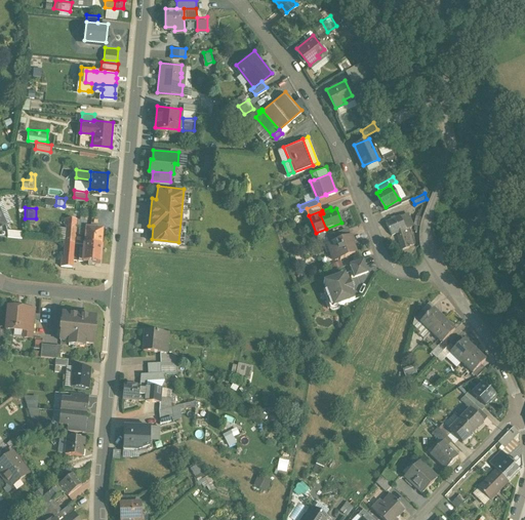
[(406,211),(399,214),(404,227),(408,225),(412,223),(406,211)]
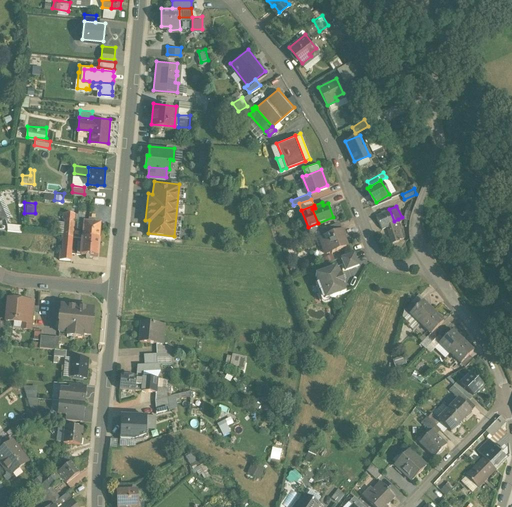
[(389,209),(376,215),(382,227),(386,225),(394,221),(389,209)]
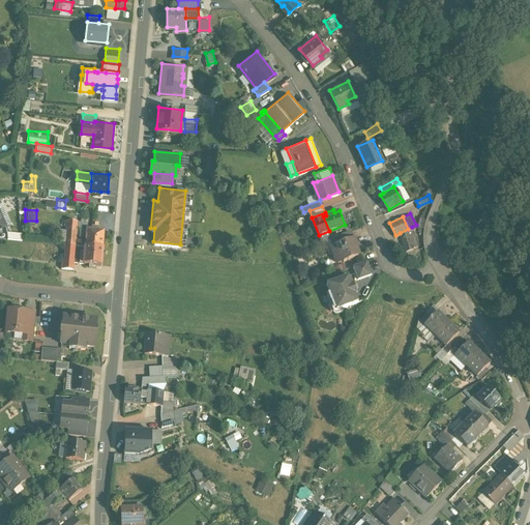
[(77,226),(67,225),(65,241),(75,242),(77,226)]
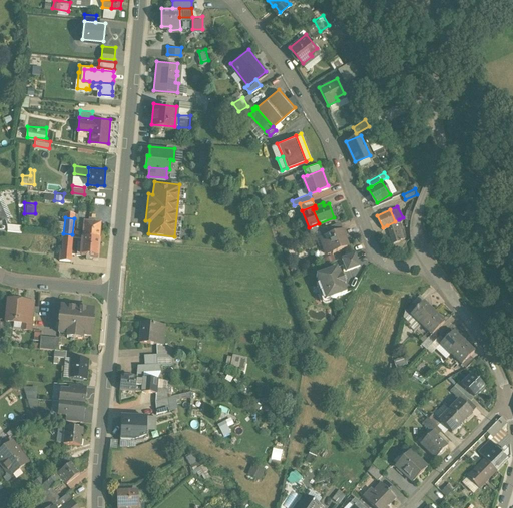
[(88,219),(83,218),(82,235),(99,237),(100,220),(94,219),(88,219)]
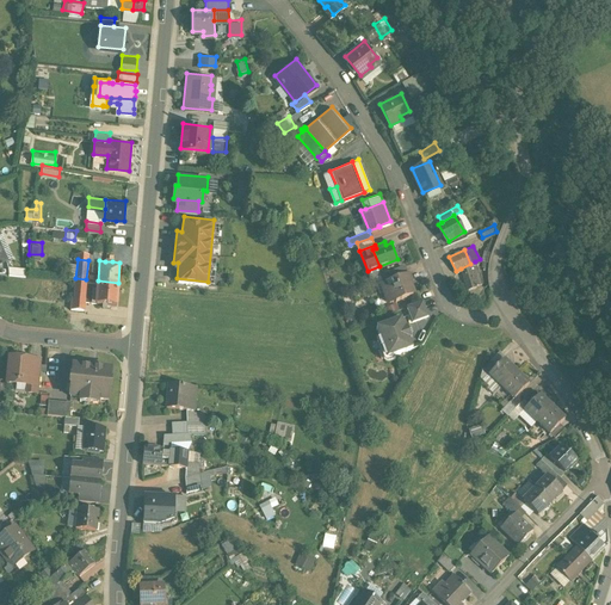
[(470,264),(461,269),(467,286),(476,284),(475,283),(481,282),(479,275),(475,261),(470,264)]
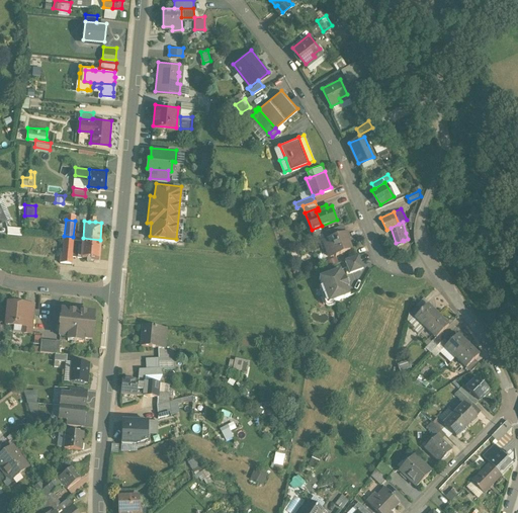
[(345,230),(326,238),(328,245),(325,246),(328,253),(335,251),(336,253),(350,248),(346,238),(348,237),(345,230)]
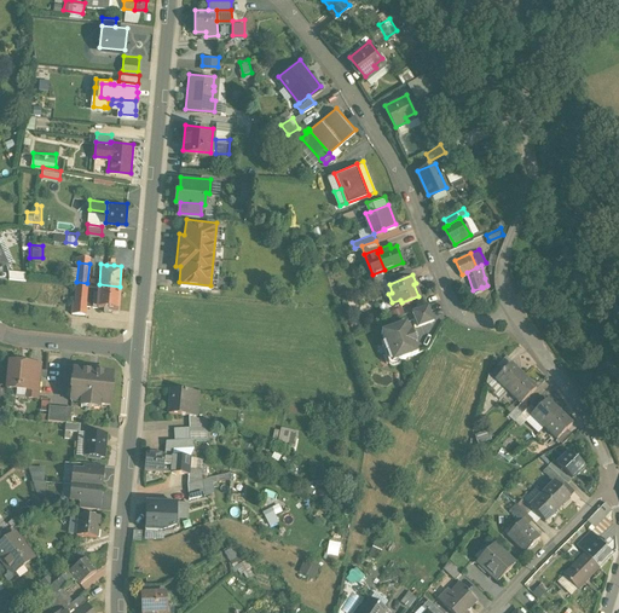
[(87,283),(76,282),(75,302),(86,304),(87,283)]
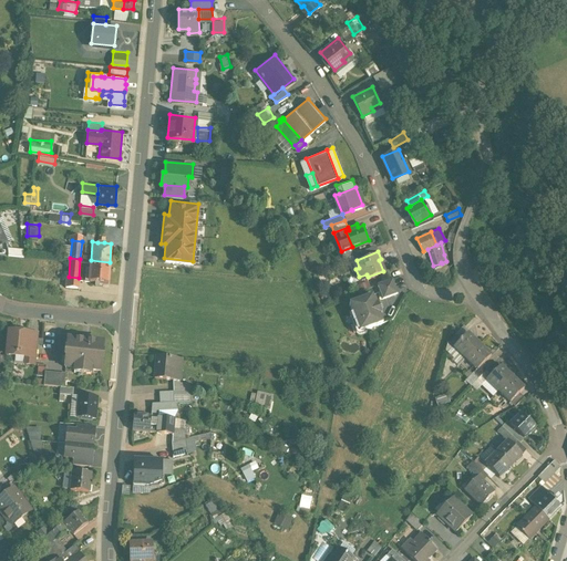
[(110,262),(91,260),(89,279),(95,279),(100,280),(107,281),(110,262)]
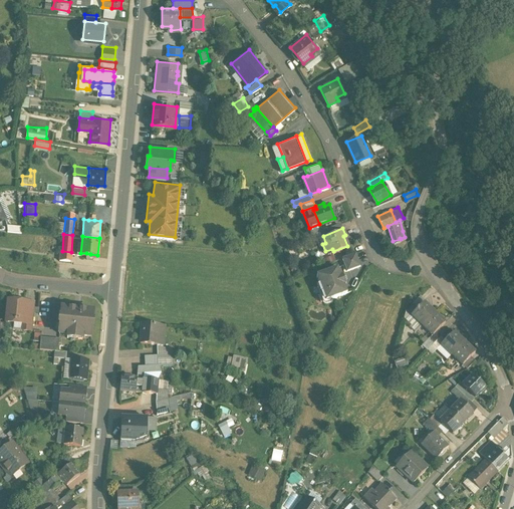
[(62,251),(60,251),(59,258),(70,259),(71,252),(62,251)]
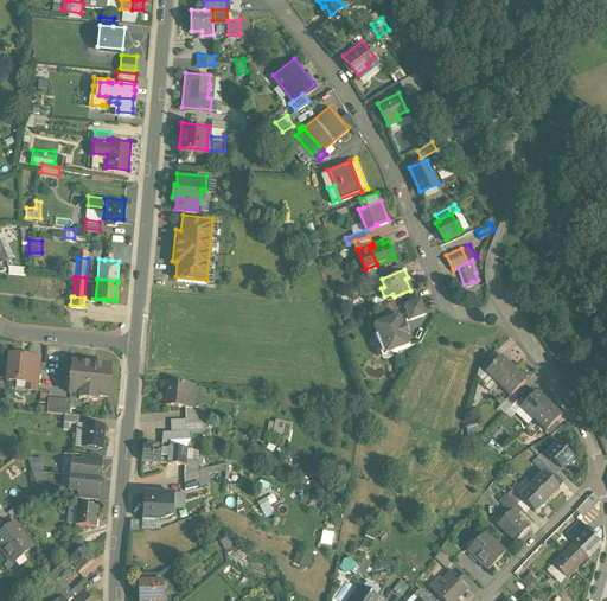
[(420,296),(404,302),(409,318),(425,312),(420,296)]
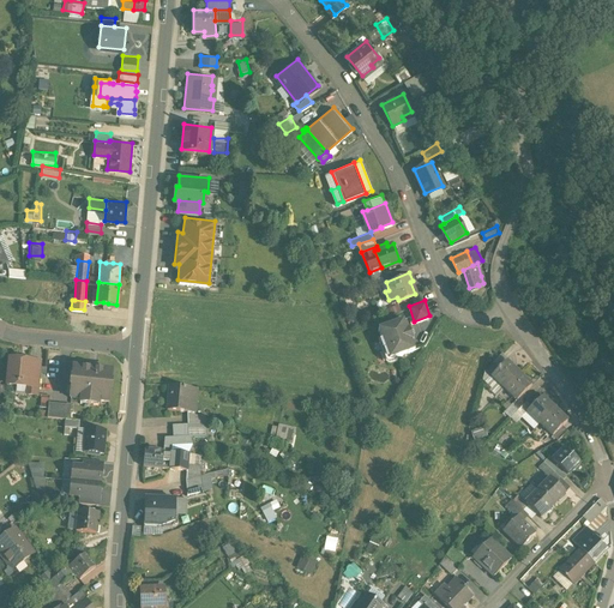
[(403,317),(378,325),(390,356),(414,347),(410,337),(413,337),(408,325),(407,326),(403,317)]
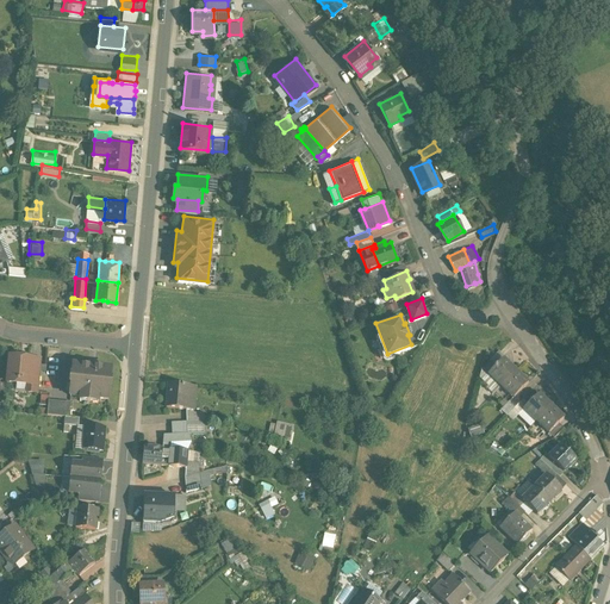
[(31,355),(10,353),(8,375),(17,377),(17,380),(27,381),(29,381),(30,367),(31,355)]
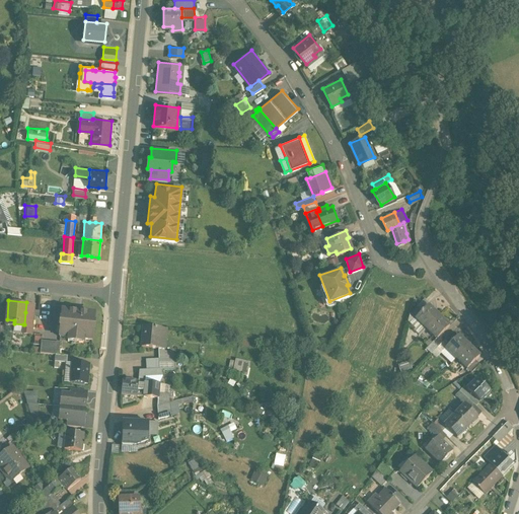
[(35,303),(26,302),(25,312),(34,313),(35,303)]
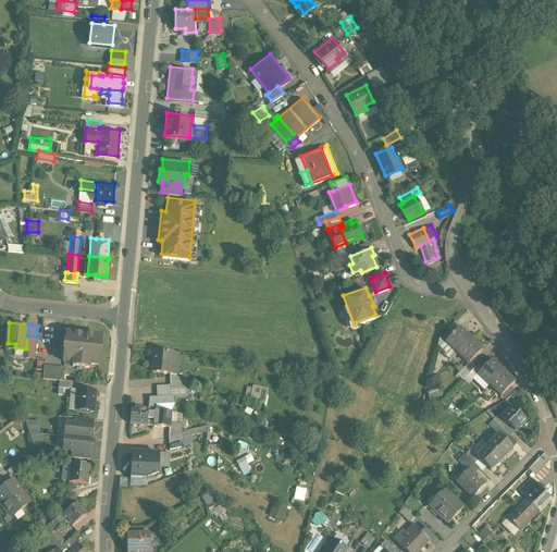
[(454,332),(446,340),(457,351),(470,336),(459,326),(454,332)]
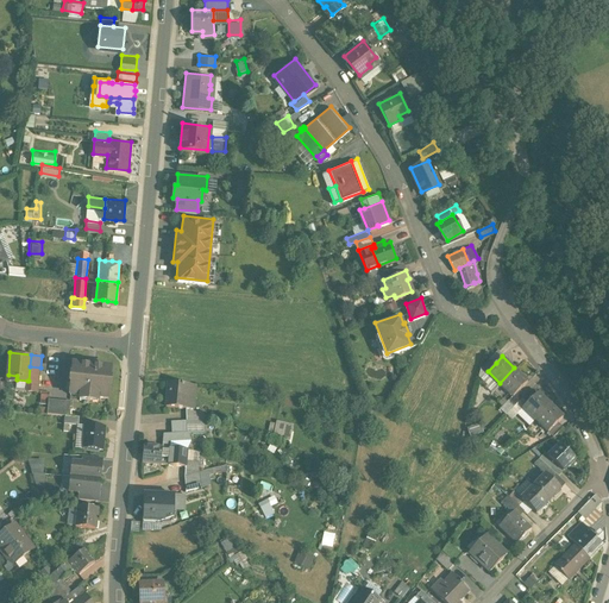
[(489,357),(479,366),(485,372),(488,371),(496,363),(489,357)]
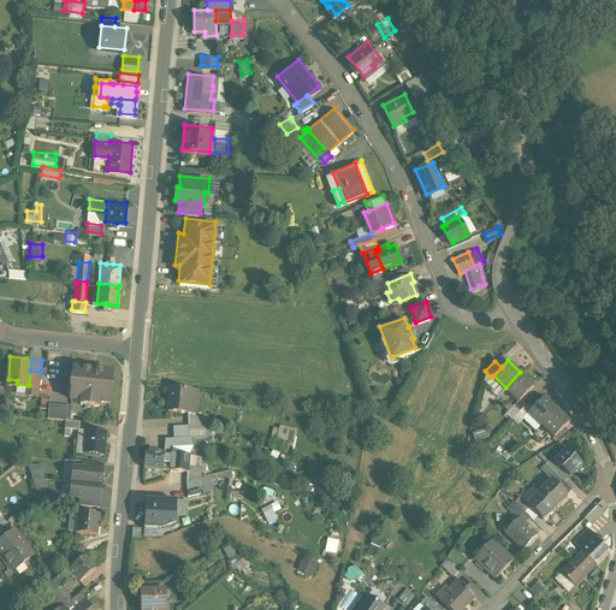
[(112,369),(73,366),(71,397),(110,400),(112,369)]
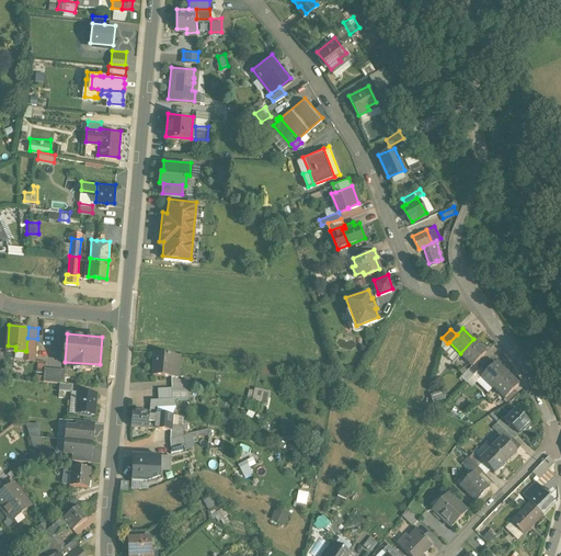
[(37,339),(27,338),(26,351),(25,351),(25,358),(35,359),(37,339)]
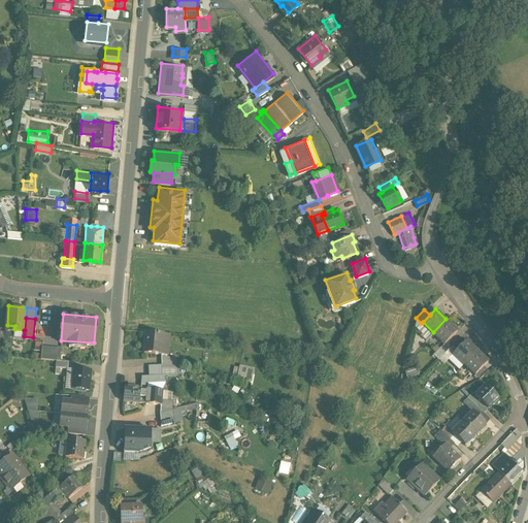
[(446,319),(433,332),(444,342),(451,336),(457,330),(446,319)]
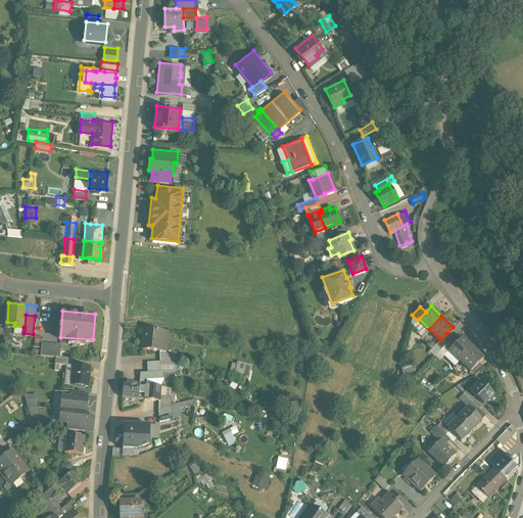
[(168,328),(144,326),(142,346),(165,348),(168,328)]
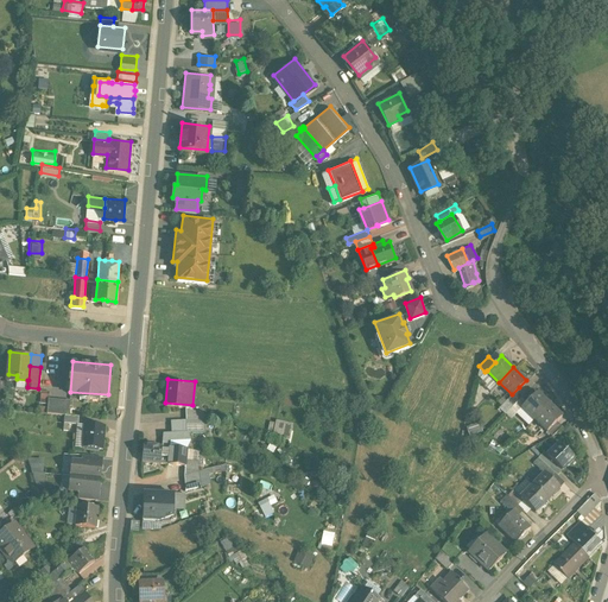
[(536,390),(531,385),(524,392),(520,395),(521,395),(526,400),(536,390)]
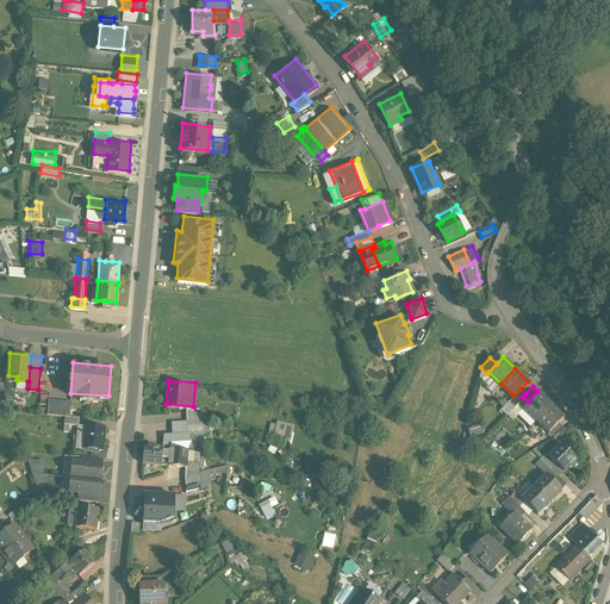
[(514,396),(510,399),(516,404),(523,397),(522,397),(526,393),(521,388),(514,396)]
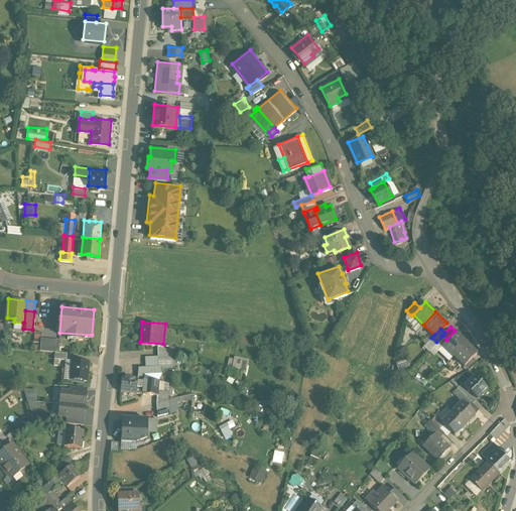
[(466,341),(456,331),(455,331),(446,340),(442,343),(454,353),(466,341)]
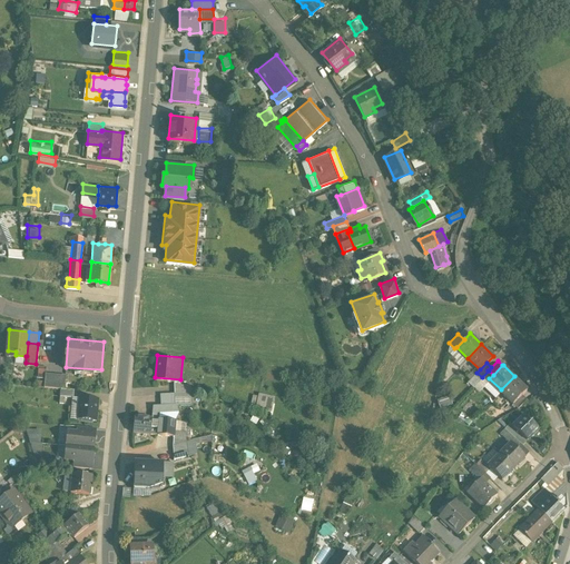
[(66,373),(46,372),(45,385),(61,386),(65,386),(66,373)]
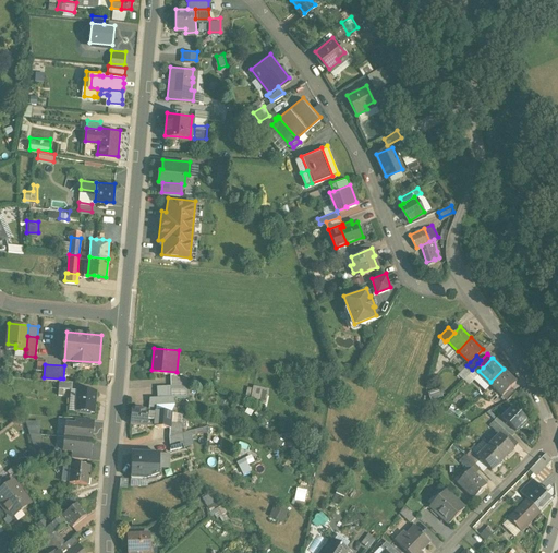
[(504,369),(490,382),(501,394),(511,384),(516,381),(504,369)]
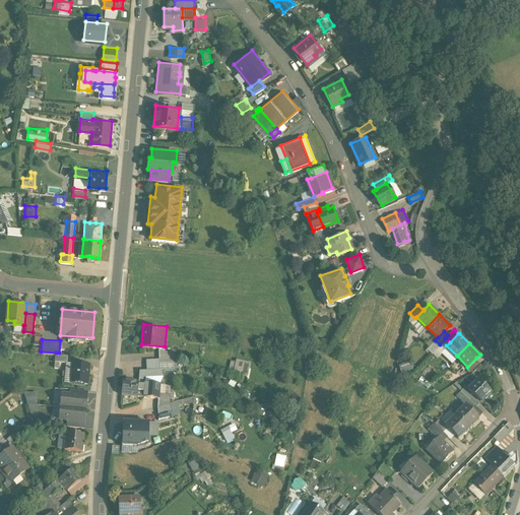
[(251,359),(232,355),(229,368),(248,372),(251,359)]
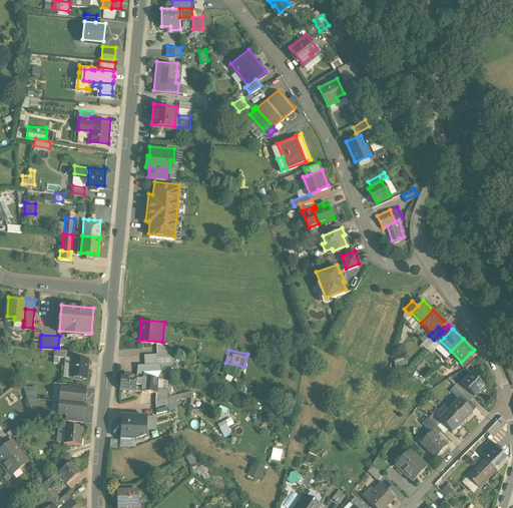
[(470,353),(461,362),(466,366),(474,357),(470,353)]
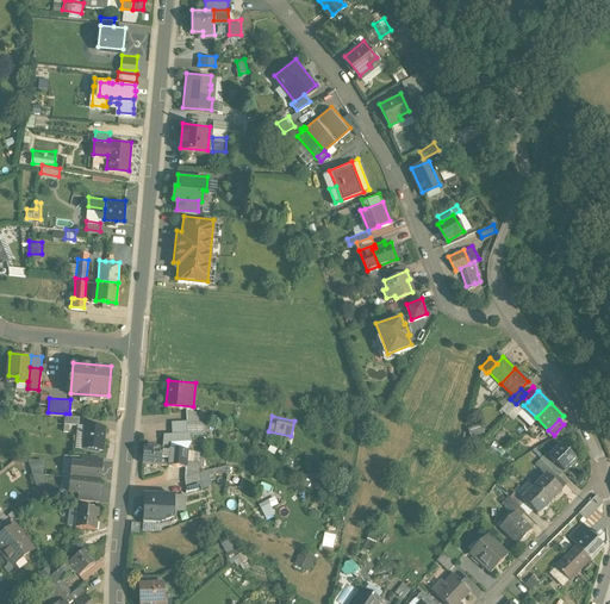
[(105,423),(85,422),(83,446),(104,447),(105,423)]
